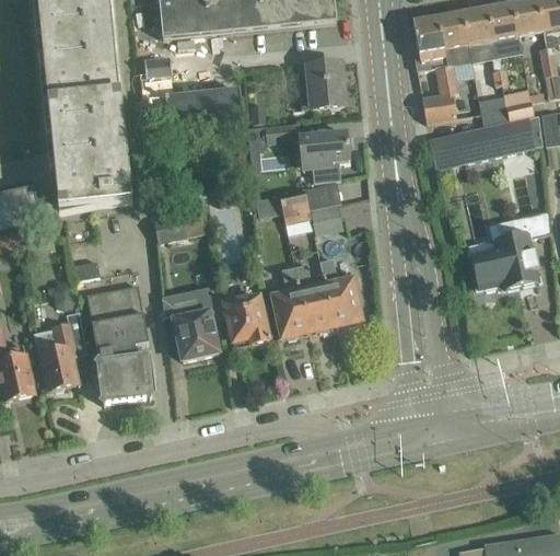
[(117,206),(132,205),(112,0),(38,0),(58,190),(59,205),(38,209),(34,188),(0,195),(0,228),(41,220),(95,208),(117,206)]
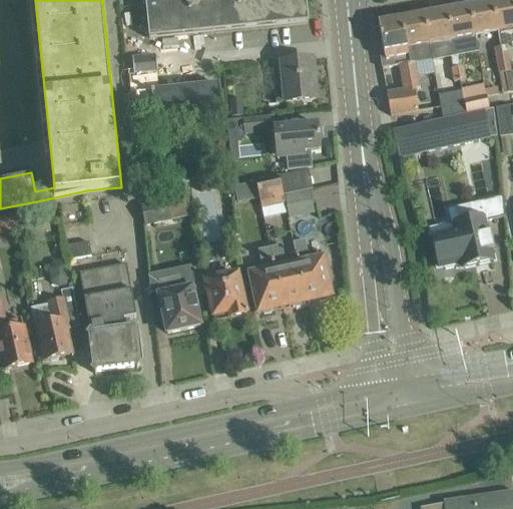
[(144,0),(149,36),(308,21),(305,0),(144,0)]
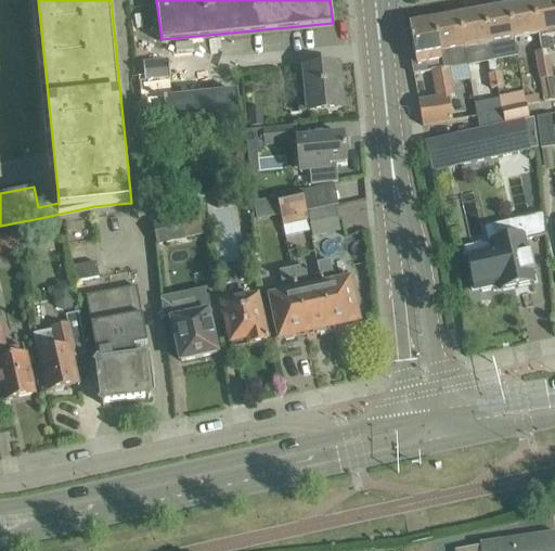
[(538,30),(532,0),(526,0),(507,3),(513,35),(538,30)]
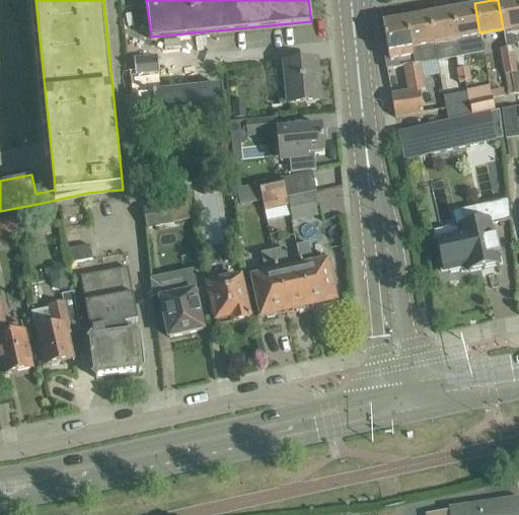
[(498,0),(503,28),(513,26),(516,40),(518,39),(518,0),(498,0)]
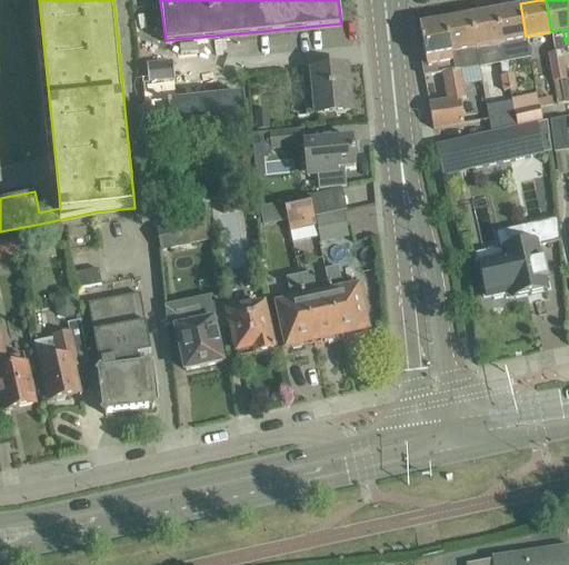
[(520,3),(495,9),(502,55),(529,50),(526,36),(520,3)]
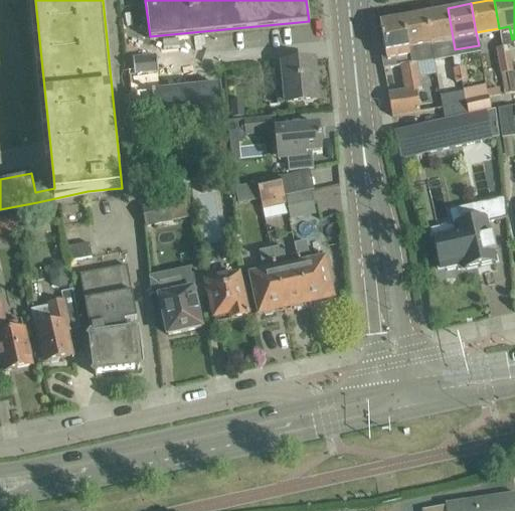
[(448,8),(426,11),(434,53),(455,49),(448,8)]
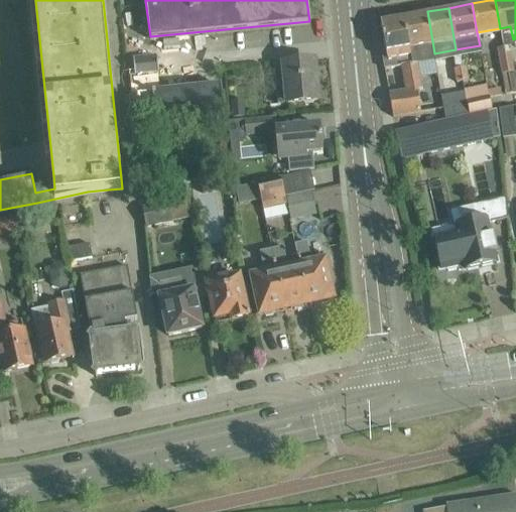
[(434,53),(427,11),(403,16),(411,57),(434,53)]
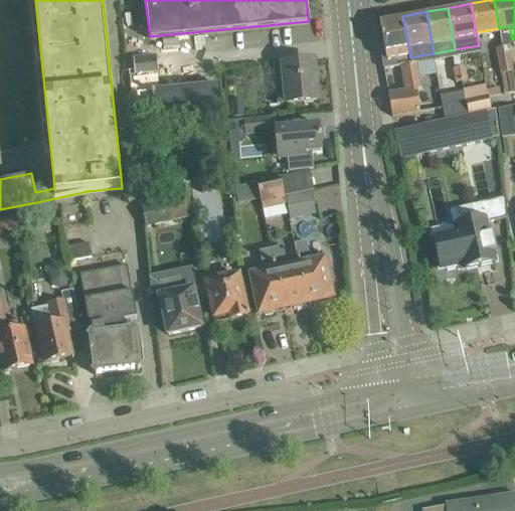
[(410,57),(402,16),(379,20),(384,48),(380,49),(383,66),(400,63),(405,88),(405,89),(415,87),(420,86),(418,72),(407,73),(404,61),(410,60),(410,57)]
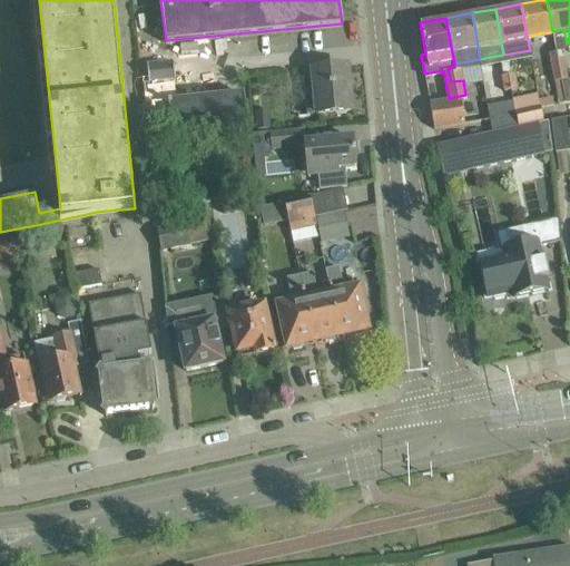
[(551,65),(563,62),(561,48),(549,49),(551,65)]
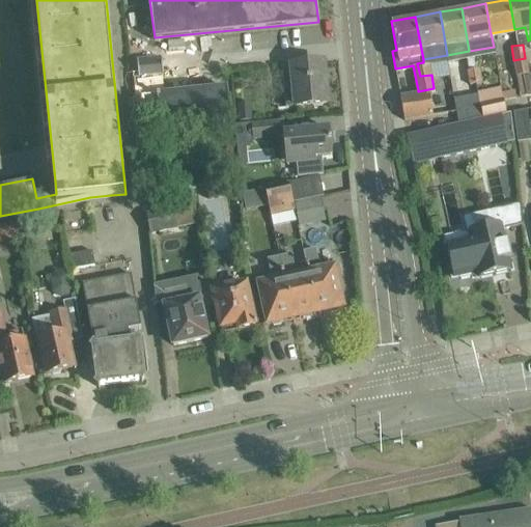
[(231,121),(229,107),(227,86),(158,93),(156,74),(163,73),(162,56),(137,58),(144,131),(231,121)]
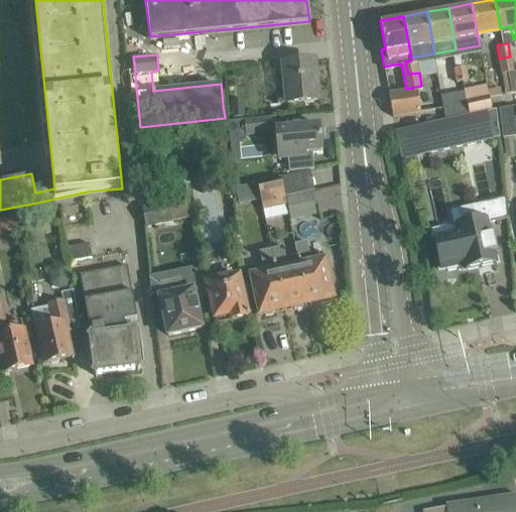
[(510,56),(499,58),(502,72),(507,71),(512,70),(510,56)]
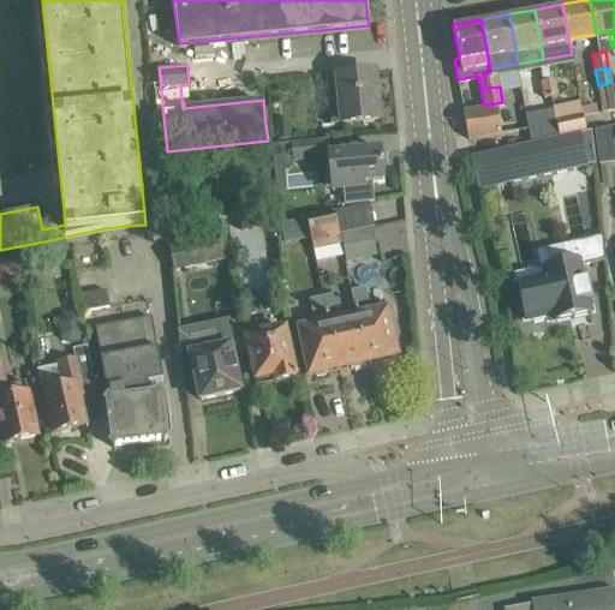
[(326,75),(328,99),(330,121),(354,119),(378,117),(374,70),(338,73),(326,75)]
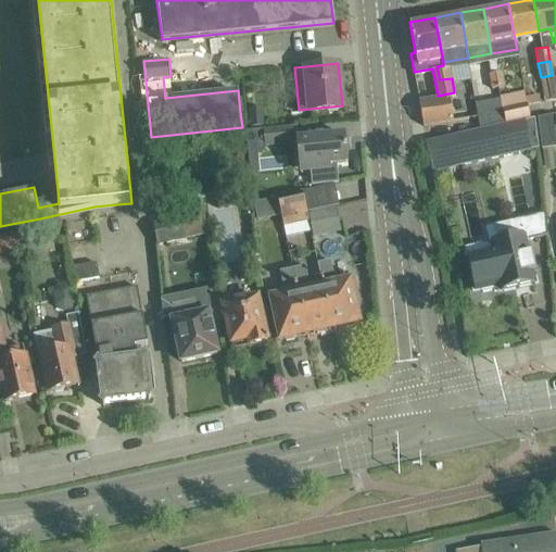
[(450,64),(443,65),(437,66),(440,79),(452,78),(450,64)]
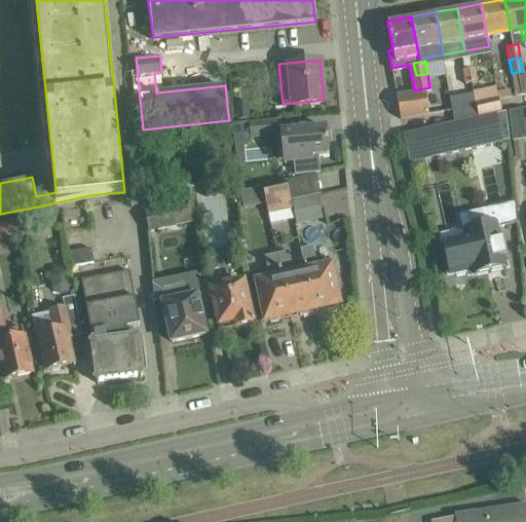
[(472,66),(462,68),(464,81),(475,79),(472,66)]
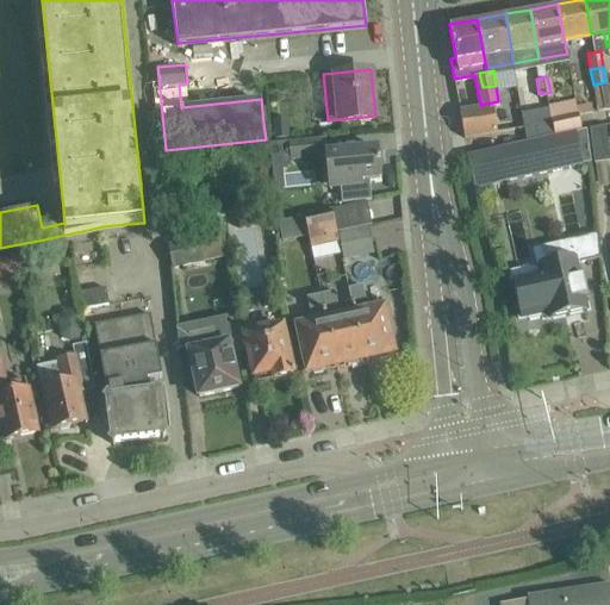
[(609,81),(605,82),(599,83),(604,106),(609,106),(609,105),(609,81)]
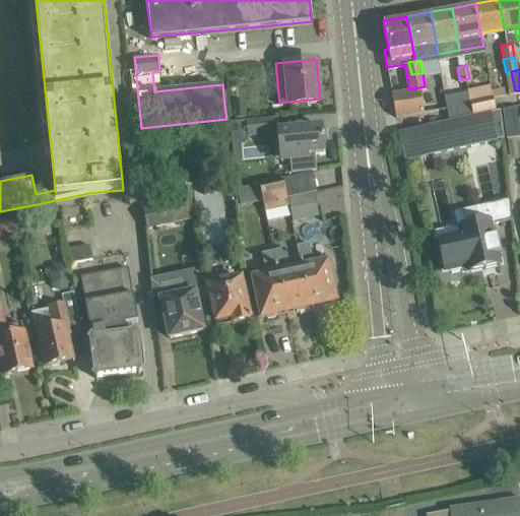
[(409,88),(391,91),(395,115),(424,110),(419,87),(409,89),(409,88)]
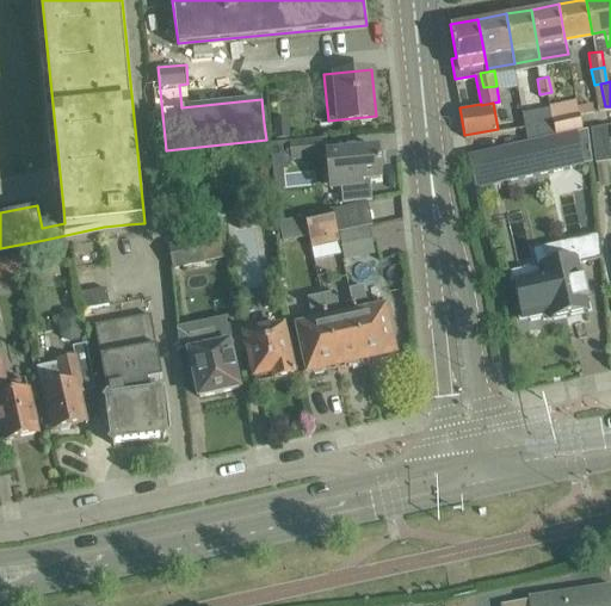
[(554,134),(551,119),(548,106),(522,113),(528,140),(554,134)]
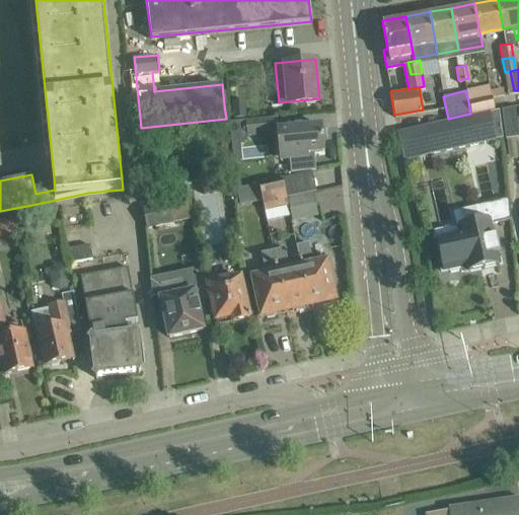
[(491,95),(468,101),(470,114),(494,108),(491,95)]
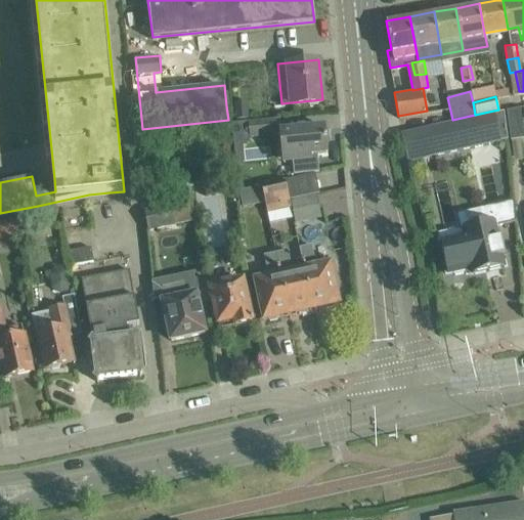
[(234,101),(235,117),(247,116),(246,100),(234,101)]
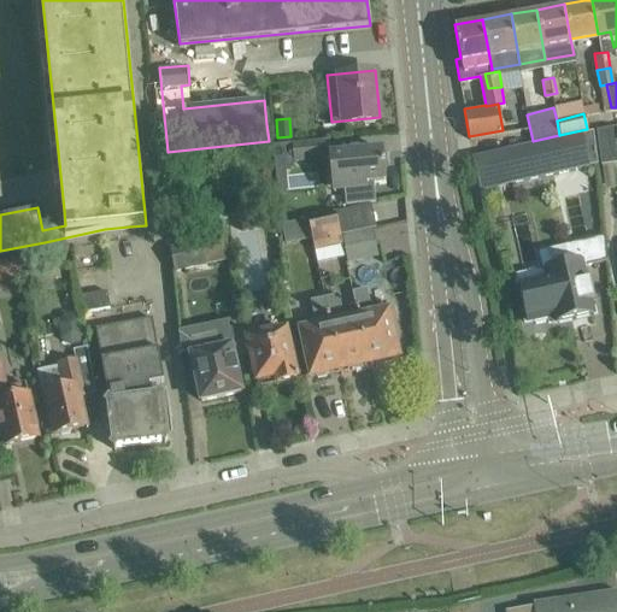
[(616,159),(616,137),(616,124),(598,127),(603,162),(616,159)]
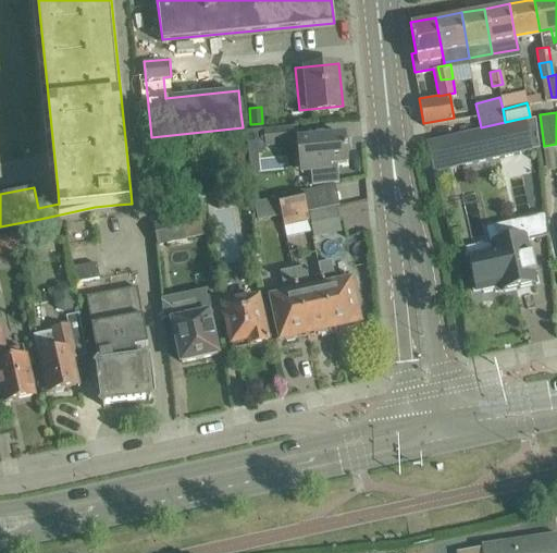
[(455,134),(461,163),(540,146),(533,117),(455,134)]
